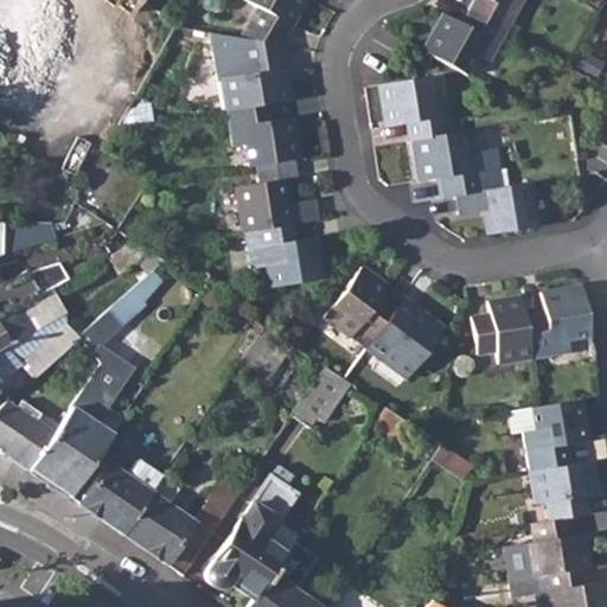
[(46,14),(52,0),(0,0),(0,81),(32,94),(61,20),(46,14)]
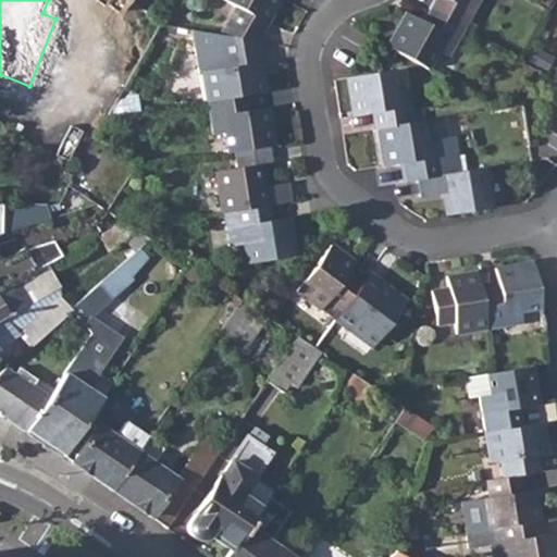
[(257,45),(267,28),(260,25),(269,10),(275,13),(282,1),(280,0),(221,0),(235,9),(221,37),(257,45)]
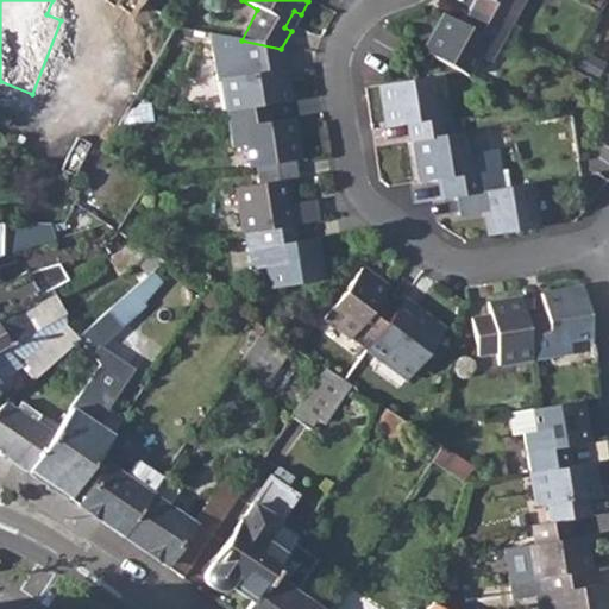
[(472,0),(466,12),(475,17),(483,1),(481,0),(472,0)]
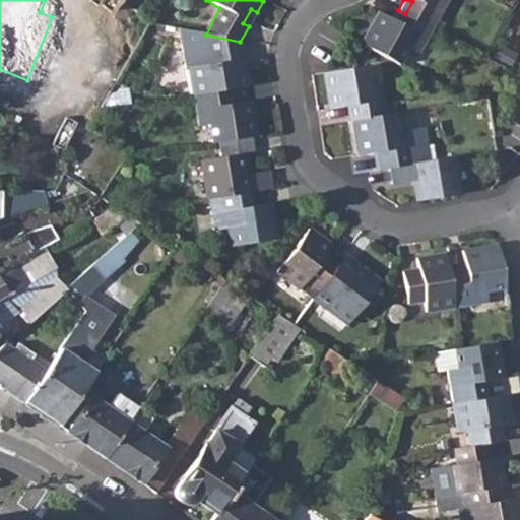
[(410,0),(412,1),(405,14),(430,28),(446,0),(410,0)]
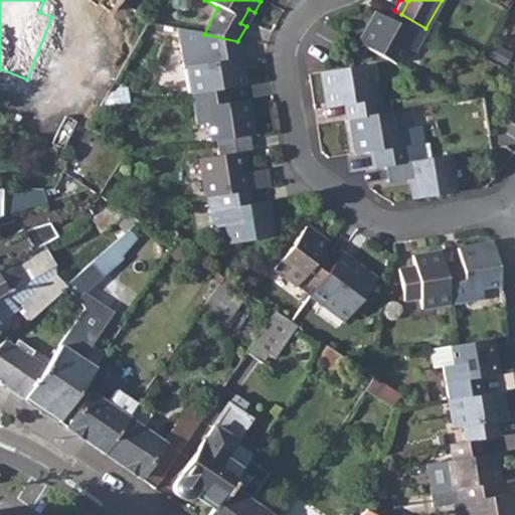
[(246,26),(254,12),(248,9),(240,23),(246,26)]
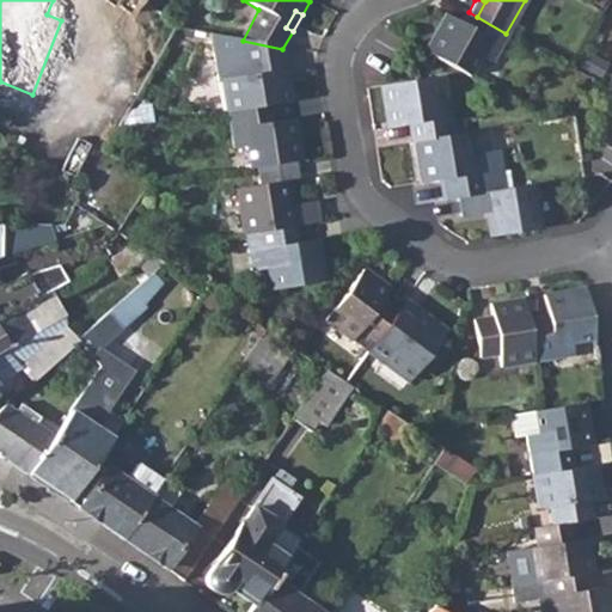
[(469,12),(460,26),(470,31),(477,17),(469,12)]
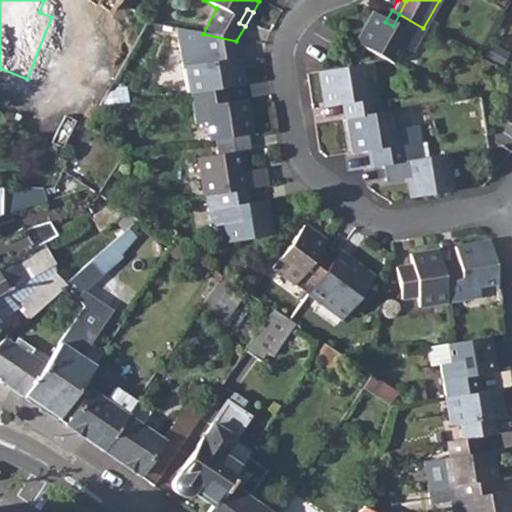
[(423,28),(399,14),(393,26),(385,22),(370,14),(354,44),(391,65),(399,49),(408,54),(423,28)]
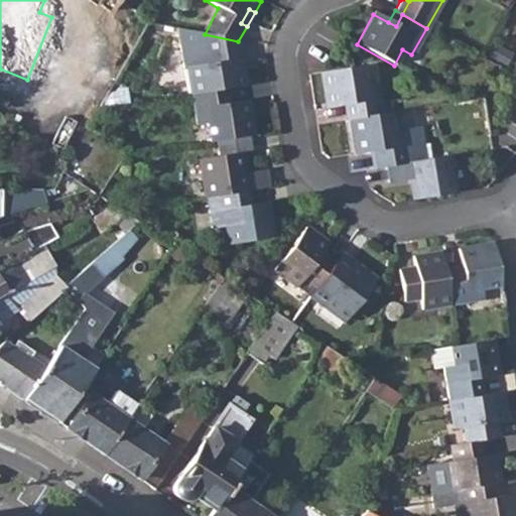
[(246,88),(243,75),(237,74),(236,62),(241,61),(238,41),(205,34),(178,29),(185,71),(188,71),(192,96),(220,92),(228,91),(246,88)]
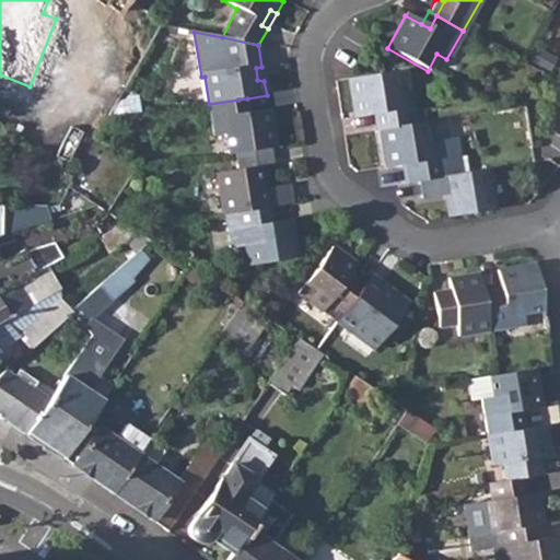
[(357,117),(374,114),(382,113),(386,129),(416,124),(410,91),(398,92),(393,71),(348,78),(357,117)]
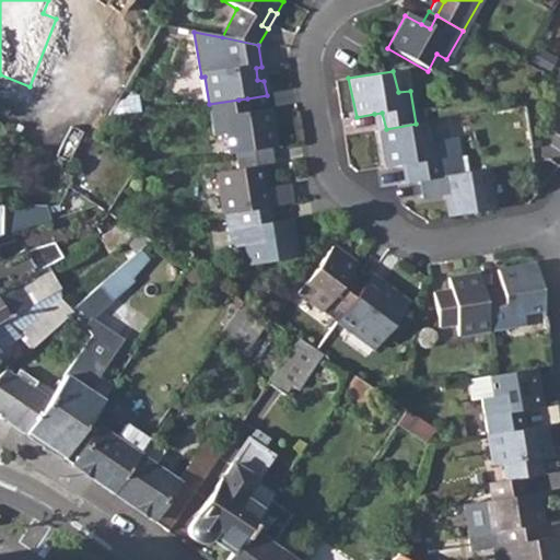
[(247,98),(238,100),(242,115),(251,115),(247,98)]
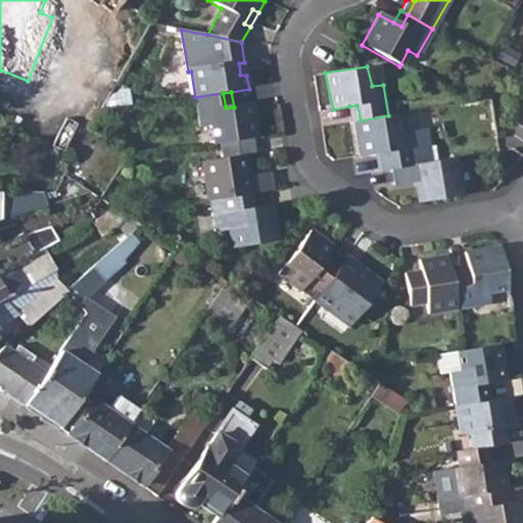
[(250,105),(234,107),(226,107),(223,93),(195,97),(199,129),(210,128),(212,146),(255,140),(250,105)]
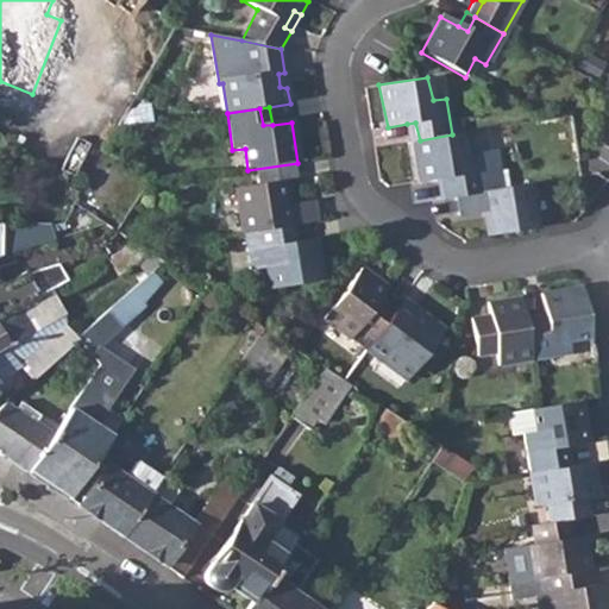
[(413,142),(420,140),(415,123),(407,124),(410,143),(413,142)]
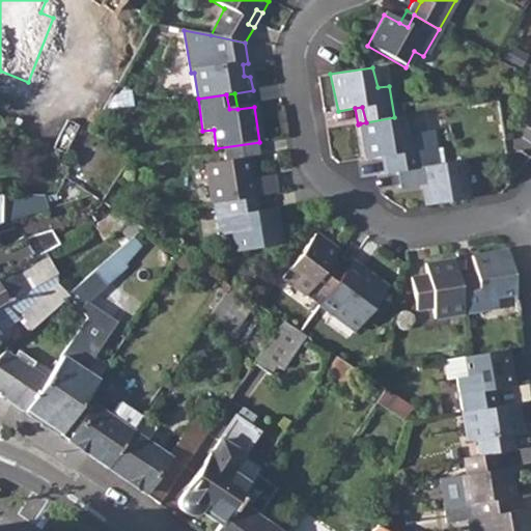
[(367,159),(384,157),(392,155),(394,172),(399,171),(438,165),(431,133),(408,136),(406,116),(394,117),(366,122),(360,123),(367,159)]
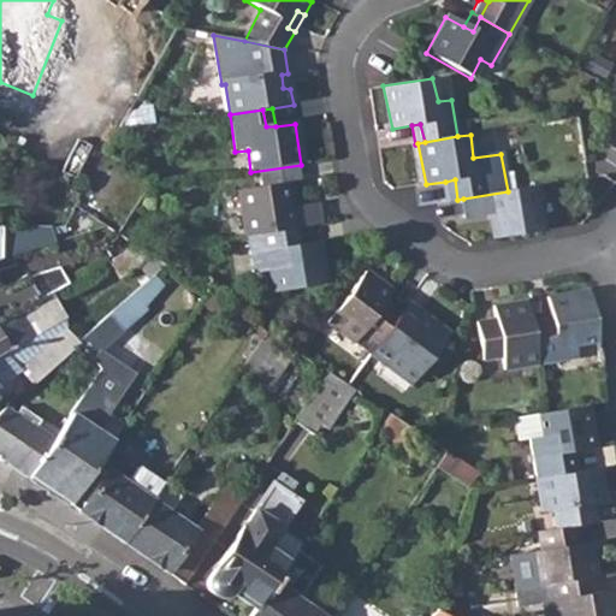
[(450,202),(457,200),(455,179),(445,182),(450,202)]
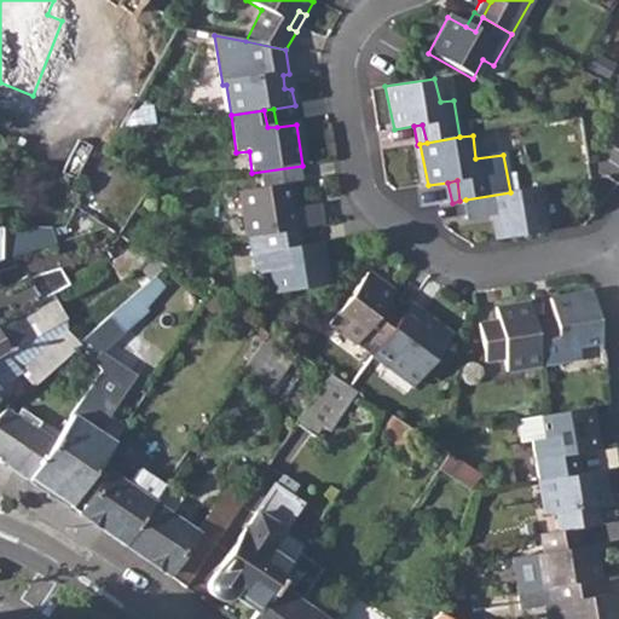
[(241,196),(249,241),(250,241),(291,233),(299,232),(322,229),(319,208),(295,213),(290,187),(241,196)]
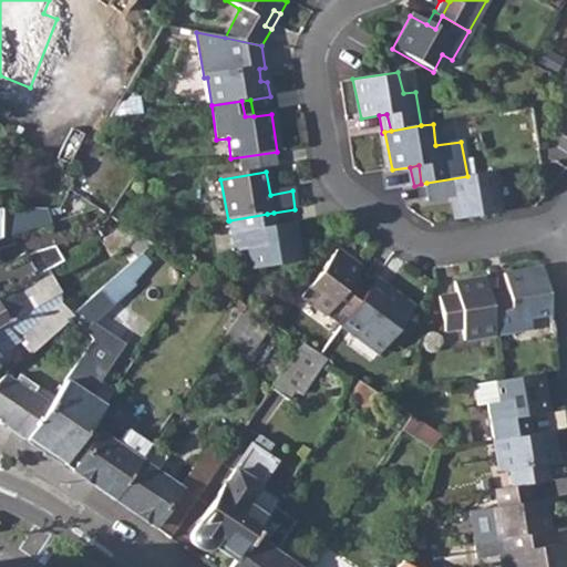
[(467,176),(426,183),(430,203),(451,199),(455,222),(502,213),(495,172),(467,176)]
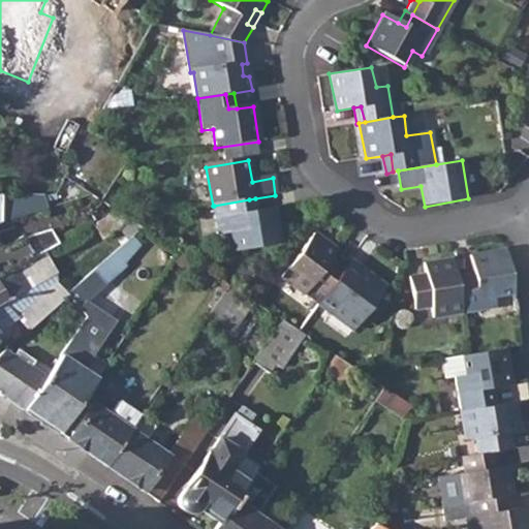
[(37,176),(30,190),(41,190),(48,190),(54,180),(37,176)]
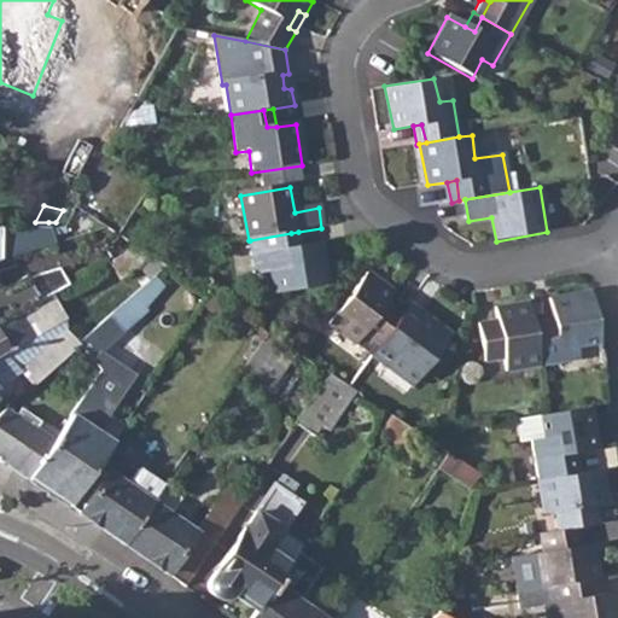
[(0,258),(54,242),(48,222),(35,222),(0,222),(0,258)]
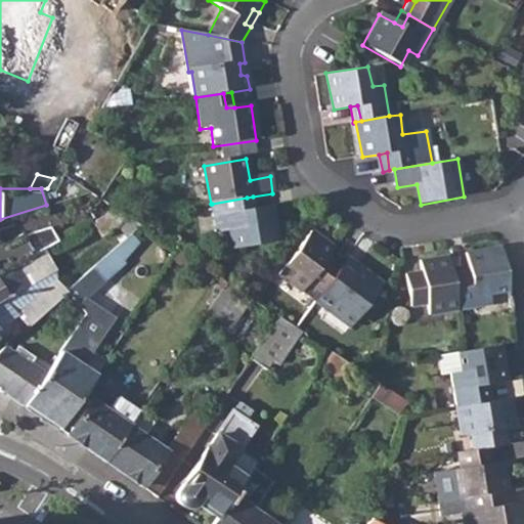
[(79,194),(90,206),(96,199),(87,192),(79,194)]
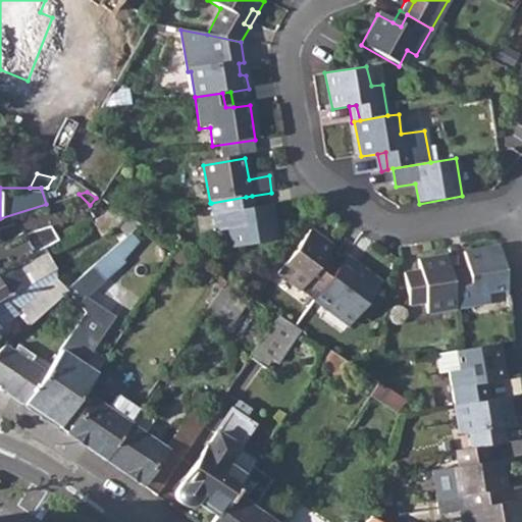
[(246,197),(211,203),(216,236),(230,233),(233,251),(276,245),(271,209),(254,212),(248,213),(246,197)]
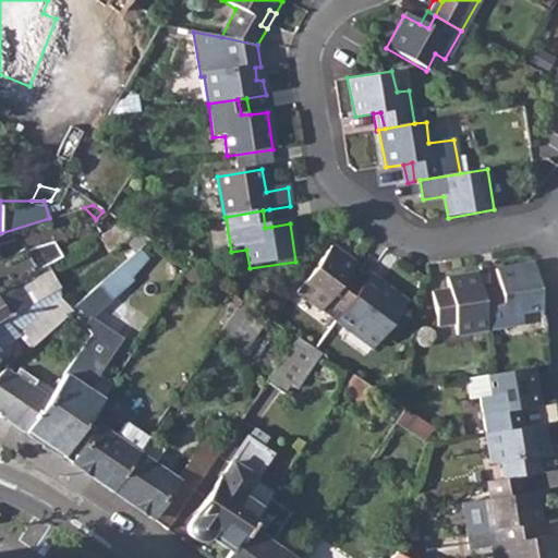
[(102,211),(96,219),(92,226),(98,238),(122,225),(102,211)]
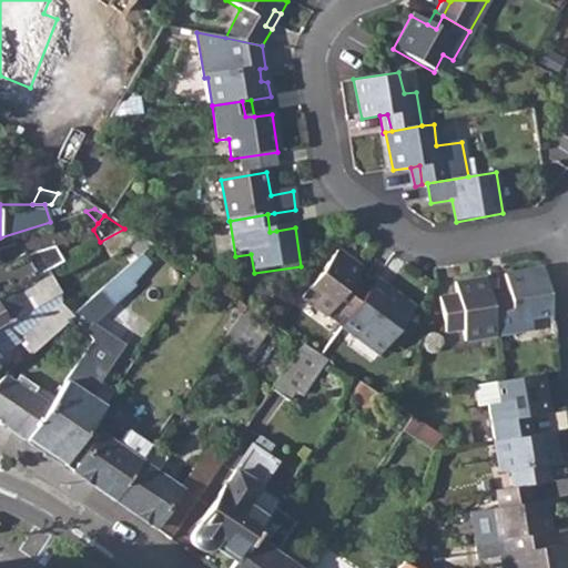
[(357,281),(359,275),(346,266),(351,261),(336,252),(303,298),(330,317),(335,308),(348,317),(368,288),(357,281)]
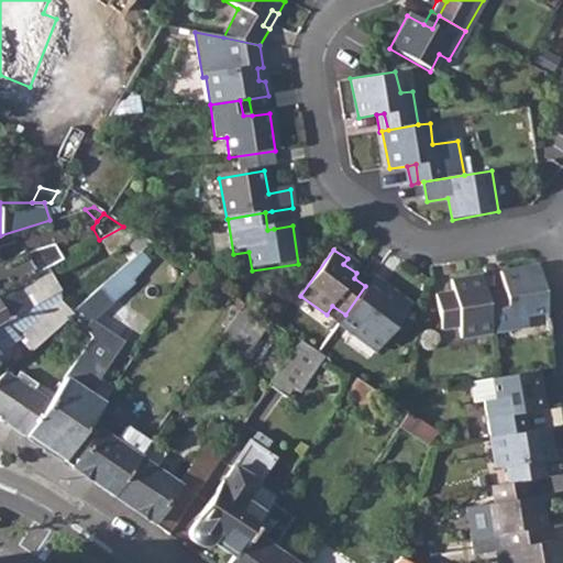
[(0,296),(43,272),(33,255),(9,269),(3,262),(0,263),(0,296)]
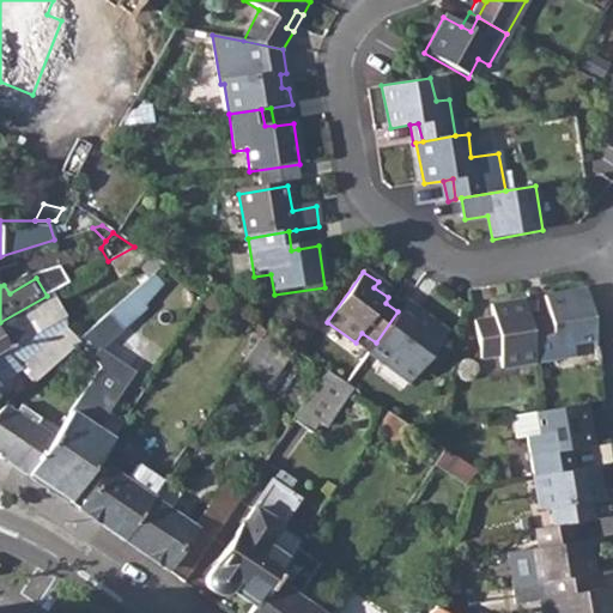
[(152,278),(105,319),(117,327),(162,289),(152,278)]
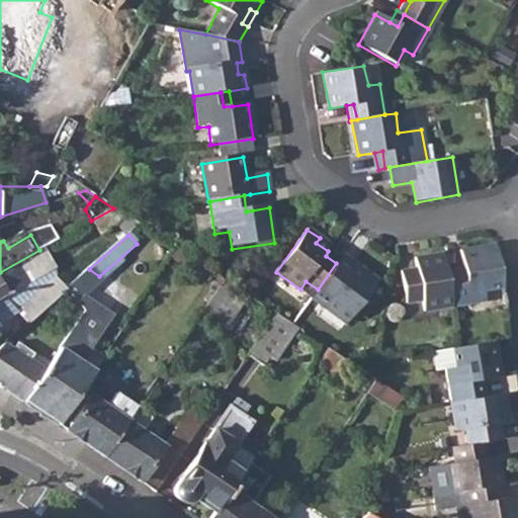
[(331,247),(320,238),(316,243),(328,251),(331,247)]
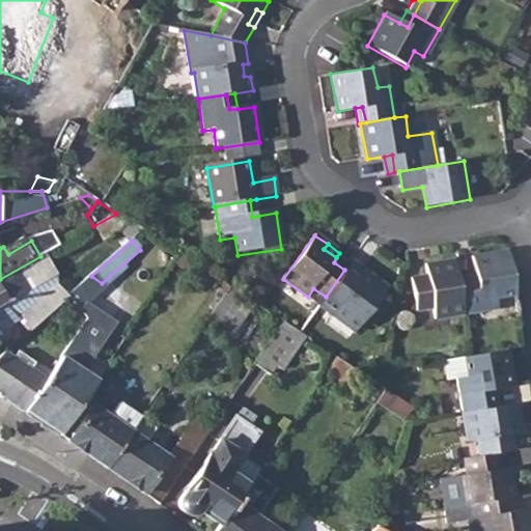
[(473,257),(476,272),(477,279),(457,282),(464,315),(497,309),(496,299),(516,295),(510,251),(473,257)]
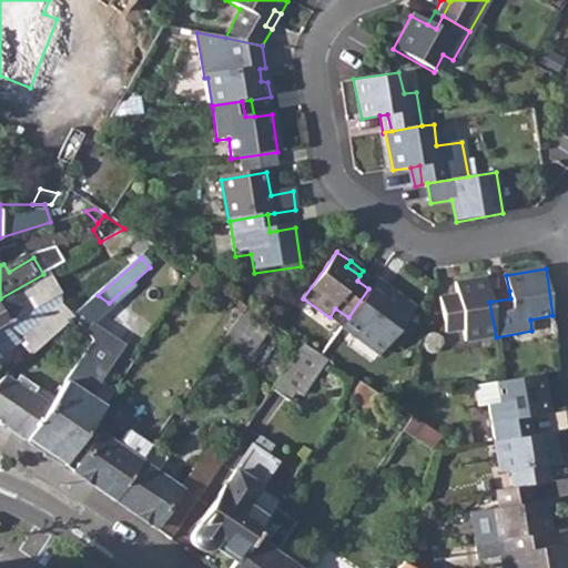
[(0,327),(61,294),(48,272),(43,274),(0,298),(0,327)]
